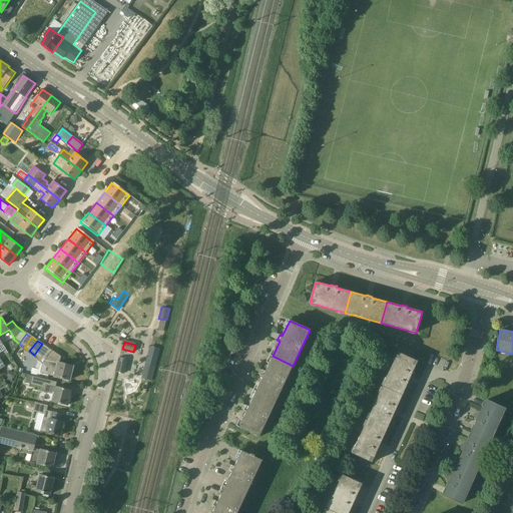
[(42,344),(34,355),(39,358),(47,348),(42,344)]
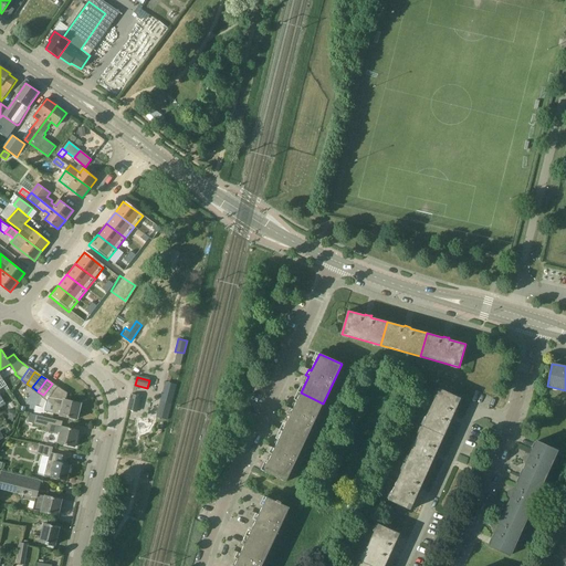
[(58,388),(52,384),(43,395),(42,397),(49,401),(52,397),(58,388)]
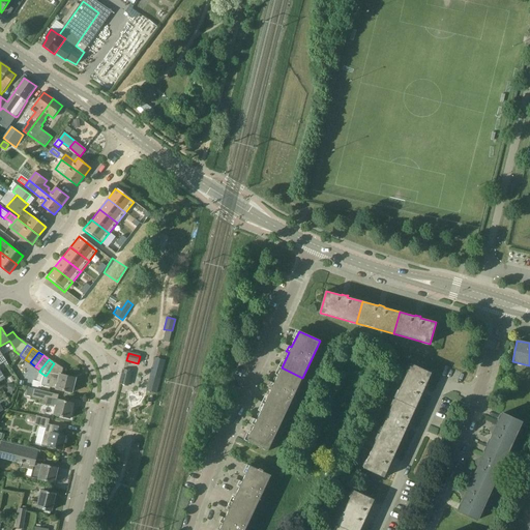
[(62,370),(54,363),(49,372),(53,376),(51,387),(72,392),(76,378),(61,375),(62,370)]
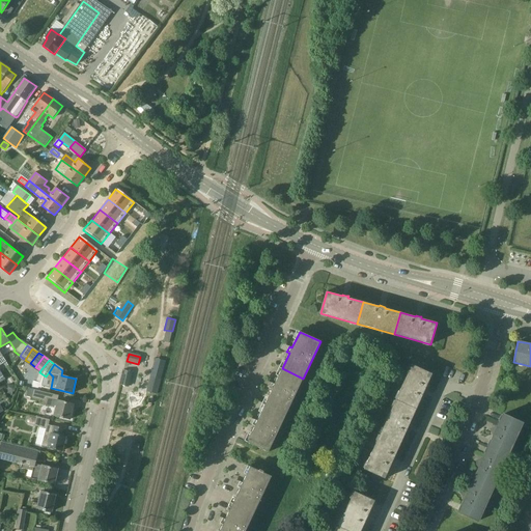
[(432,374),(412,365),(396,399),(416,409),(423,394),(424,395),(427,390),(425,389),(432,374)]
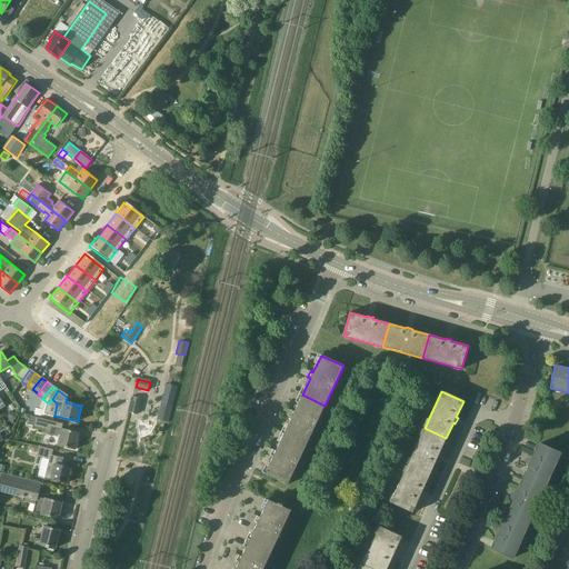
[(307,445),(325,406),(302,395),(295,412),(291,410),(289,416),(291,418),(283,435),(307,445)]
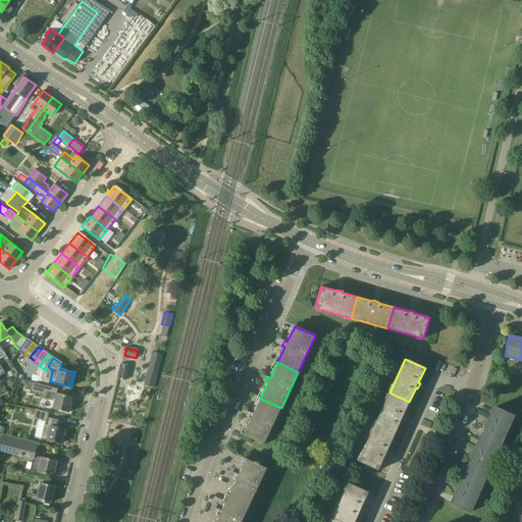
[(129,366),(121,364),(118,377),(126,379),(129,366)]
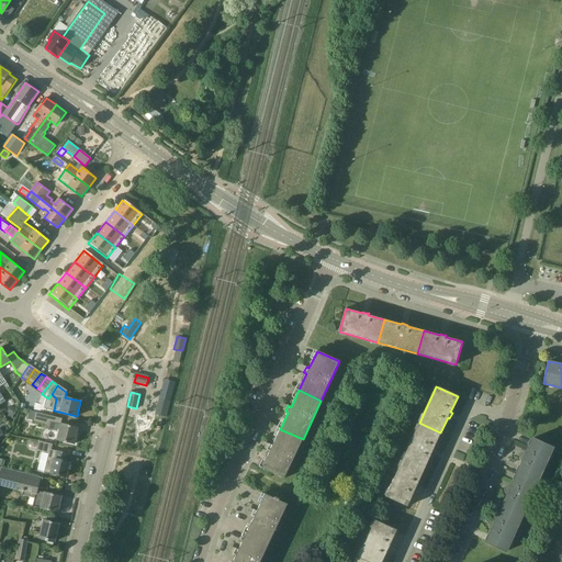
[(170,402),(159,398),(156,415),(167,417),(170,402)]
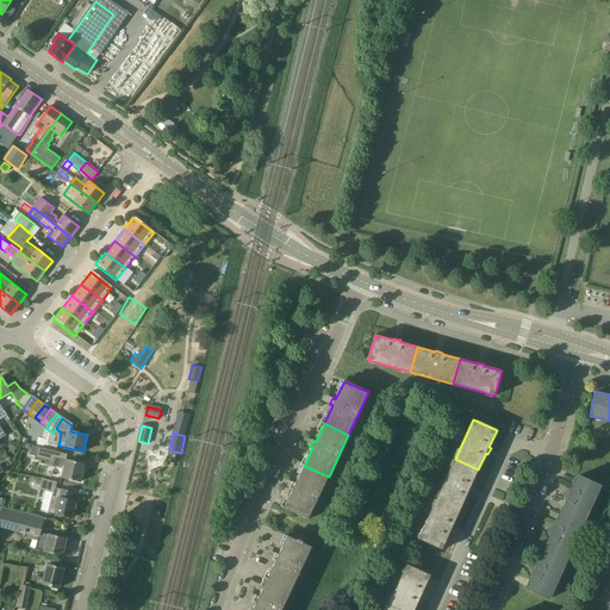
[(13,454),(13,450),(14,450),(17,449),(18,446),(16,442),(10,442),(6,443),(6,447),(7,450),(8,450),(8,454),(13,454)]
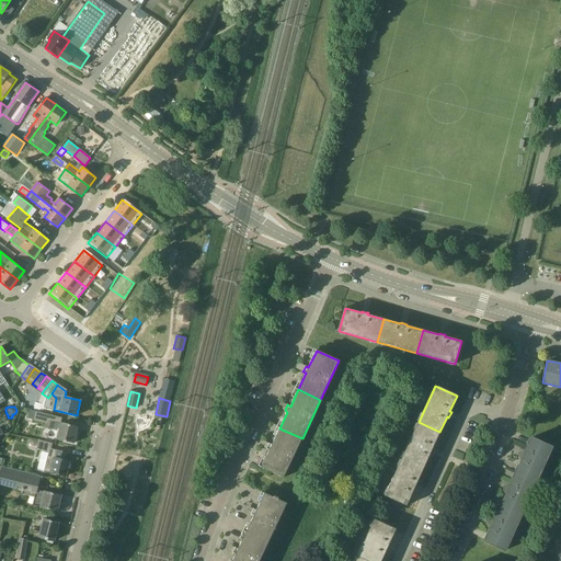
[(64,419),(36,412),(34,421),(45,423),(44,427),(59,431),(57,439),(75,443),(78,427),(63,423),(64,419)]
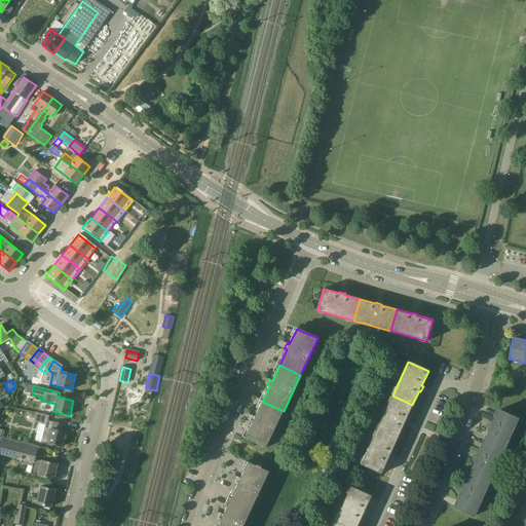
[(412,405),(392,396),(377,430),(397,440),(404,425),(405,425),(406,423),(407,420),(406,420),(412,405)]
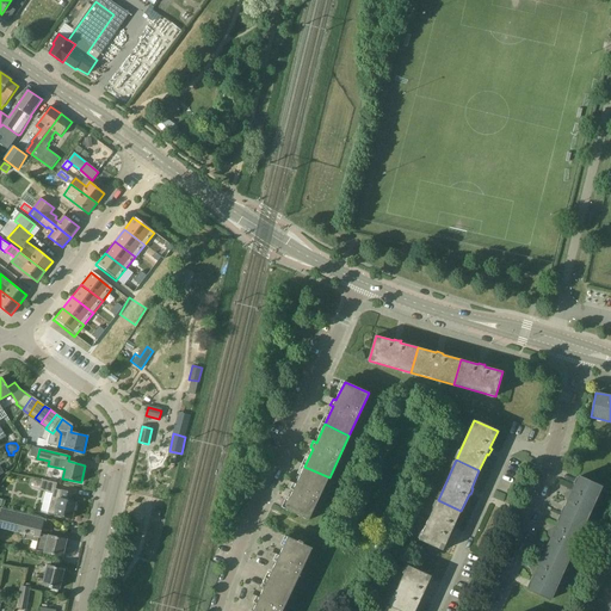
[(309,520),(329,477),(304,467),(296,485),(294,483),(290,489),(294,491),(284,508),(309,520)]
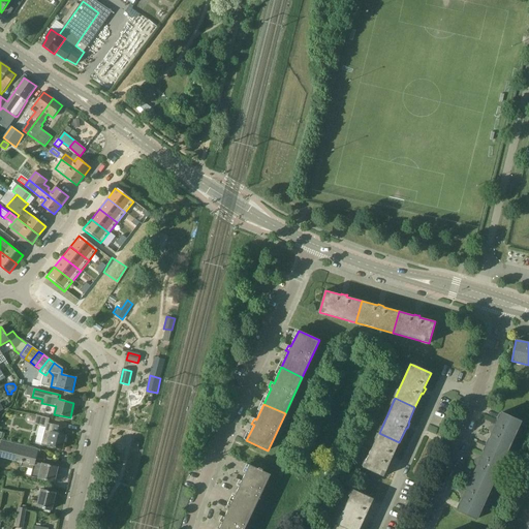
[(492,432),(487,445),(506,455),(521,422),(501,412),(495,427),(493,426),(491,427),(490,429),(491,432),(492,432)]
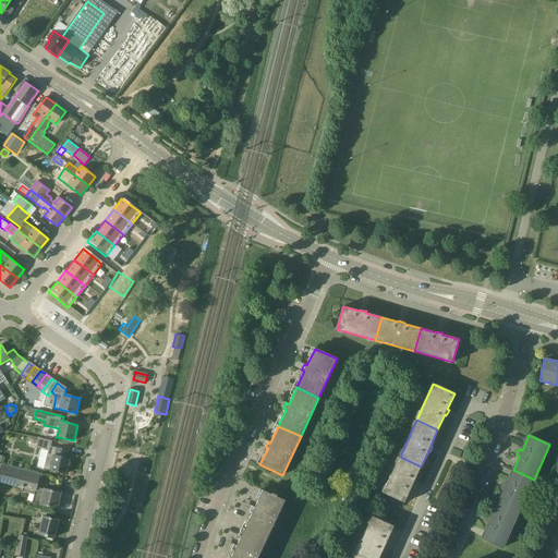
[(57,448),(50,446),(51,440),(38,437),(36,447),(48,450),(44,469),(50,470),(65,474),(70,459),(67,458),(69,450),(57,448)]
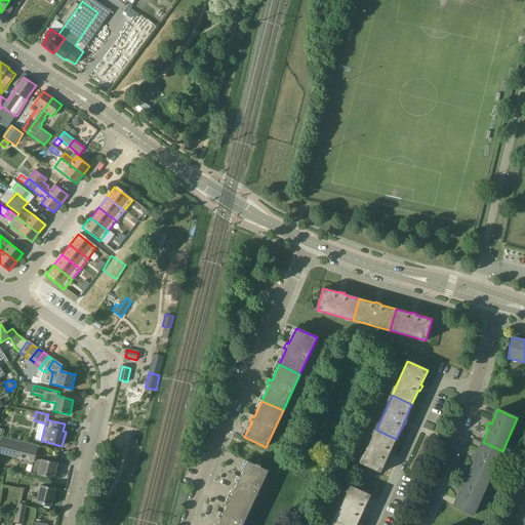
[(390,453),(396,439),(376,430),(360,465),(380,473),(388,458),(389,459),(390,456),(391,453),(390,453)]
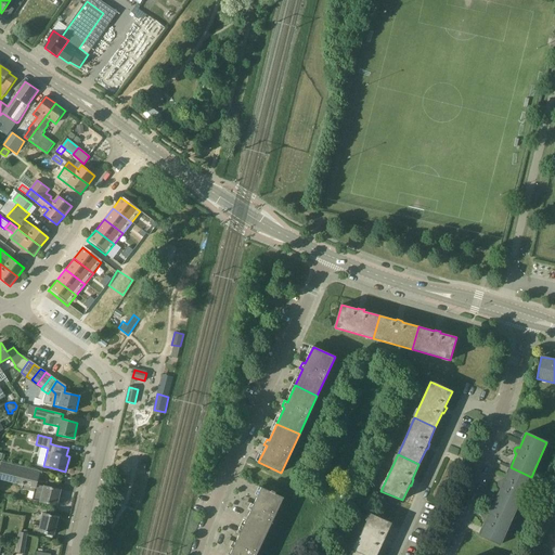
[(0,478),(23,485),(24,481),(37,485),(39,476),(41,477),(43,472),(0,460),(0,478)]
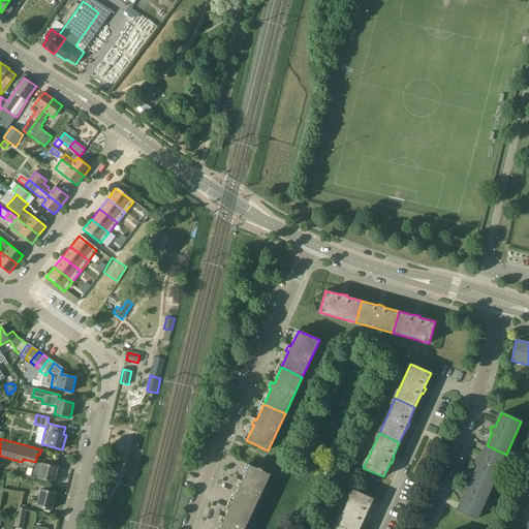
[(477,464),(472,477),(492,487),(506,455),(487,445),(480,459),(478,458),(476,459),(475,460),(475,461),(476,463),(477,464)]
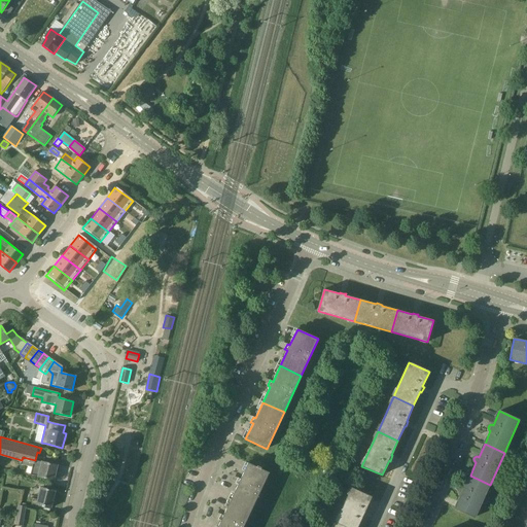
[(23,457),(22,460),(21,464),(33,467),(31,475),(39,477),(55,481),(58,465),(57,465),(57,464),(53,463),(53,464),(42,462),(35,460),(23,457)]
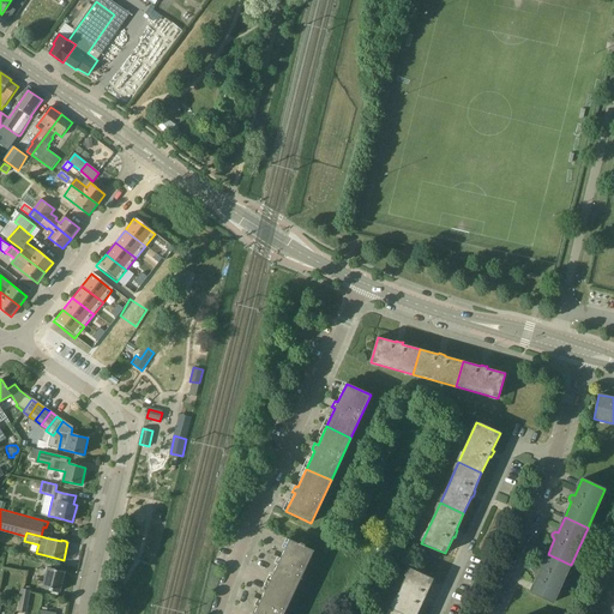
[(312,551),(287,539),(278,558),(276,557),(272,563),(276,564),(268,582),(293,594),(312,551)]
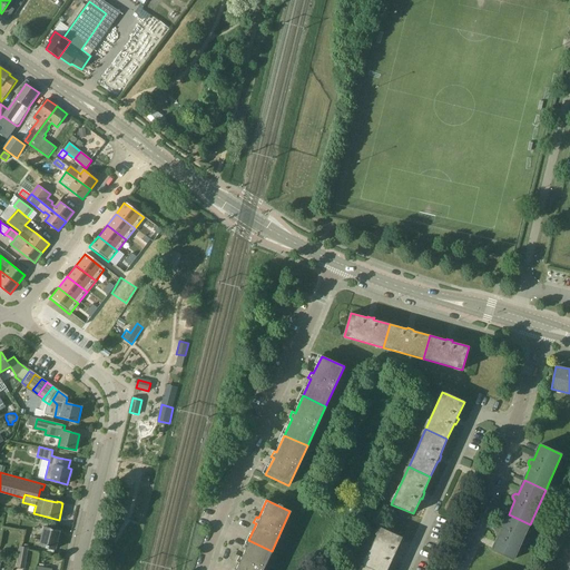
[(492,550),(513,560),(530,524),(509,514),(502,529),(500,528),(498,529),(497,531),(498,534),(499,534),(492,550)]
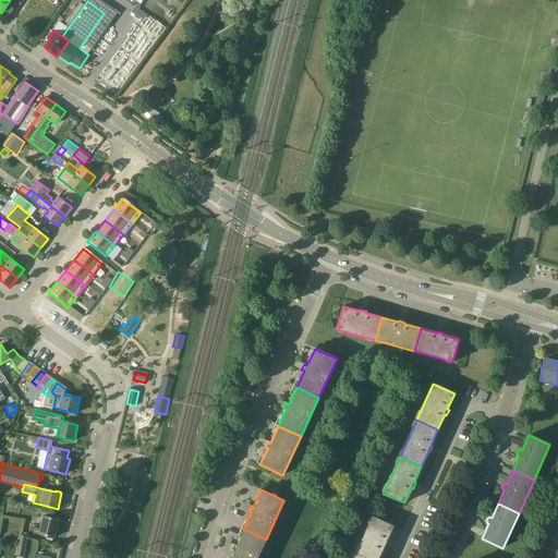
[(59,520),(44,517),(39,534),(55,537),(59,520)]
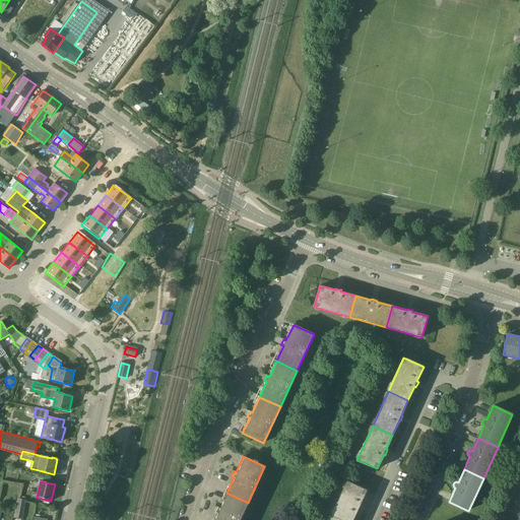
[(367,491),(347,481),(331,516),(341,519),(353,519),(359,510),(360,511),(362,506),(361,505),(367,491)]
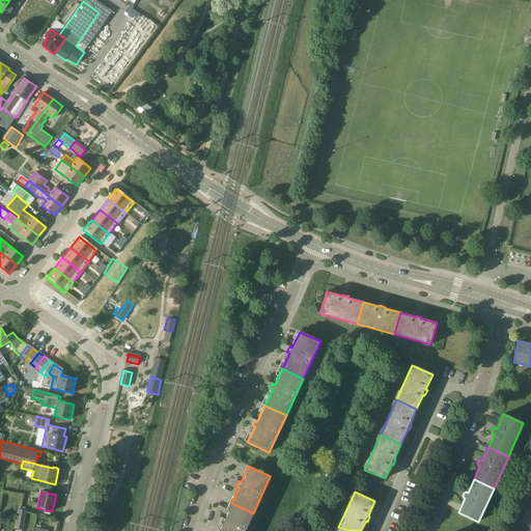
[(245,530),(253,513),(231,503),(224,520),(222,518),(219,524),(222,525),(219,530),(245,530)]
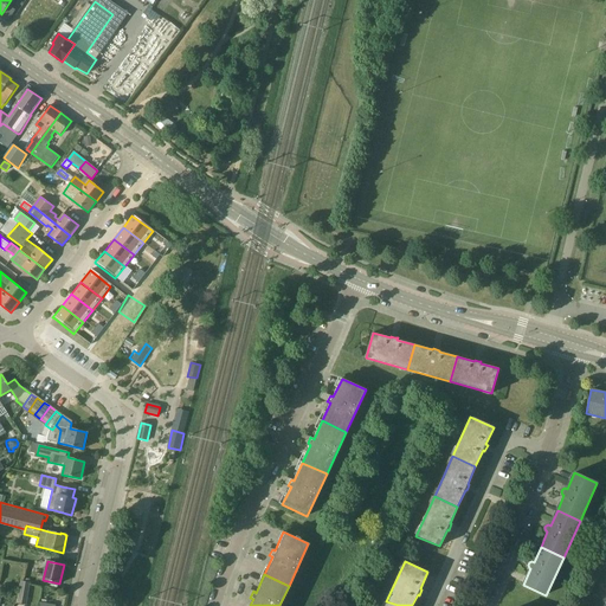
[(27,605),(31,584),(21,581),(17,603),(27,605)]
